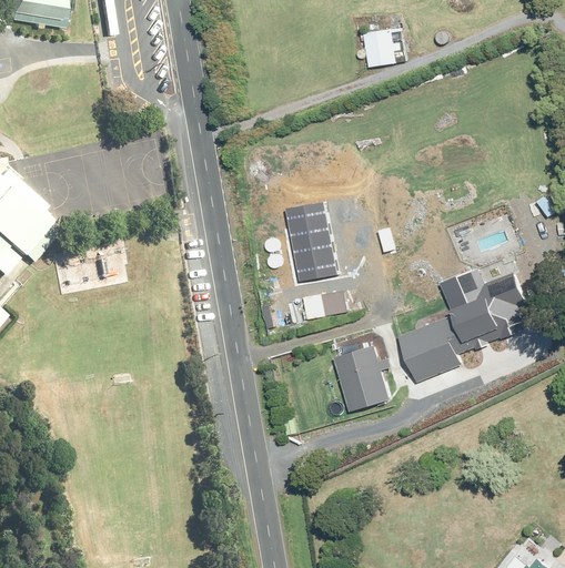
[(54,6),(23,0),(2,0),(0,12),(0,32),(49,40),(54,6)]
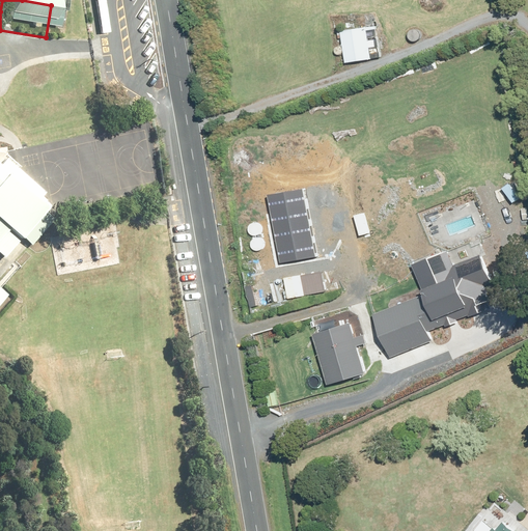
[(378,56),(373,27),(339,32),(341,46),(332,48),(333,56),(342,54),(343,63),(378,58),(378,56)]
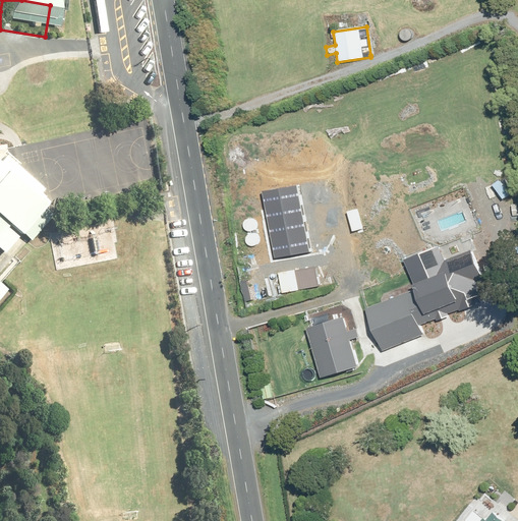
[(412,34),(406,26),(396,35),(403,43),(412,34)]
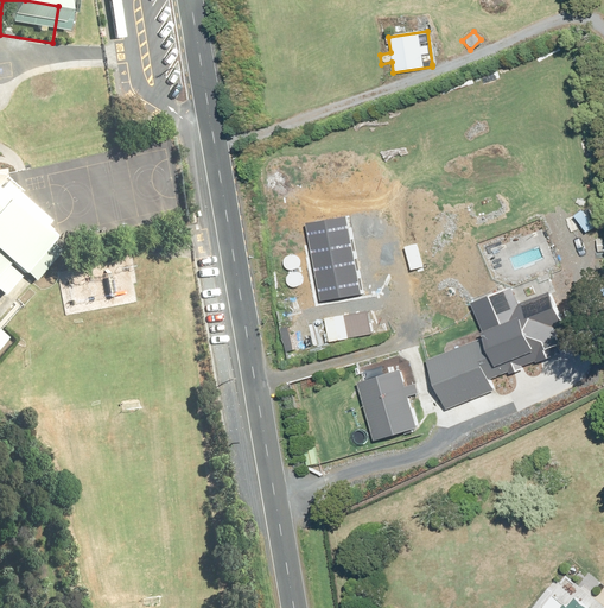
[(0,274),(6,282),(37,249),(0,213),(0,210),(12,198),(0,185),(0,274)]
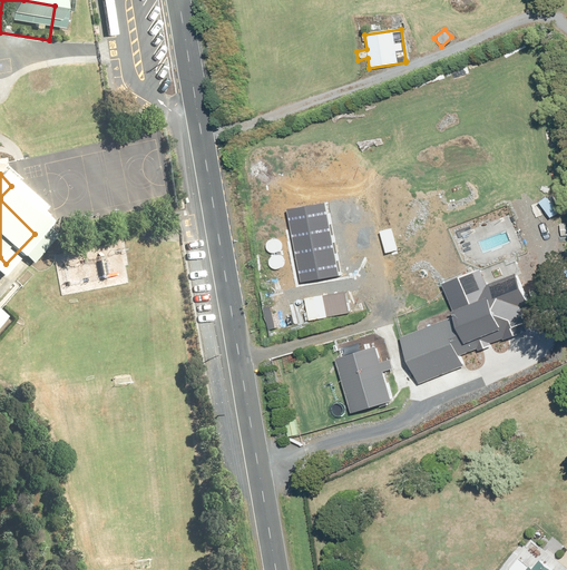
[(518,307),(500,305),(497,326),(515,328),(518,307)]
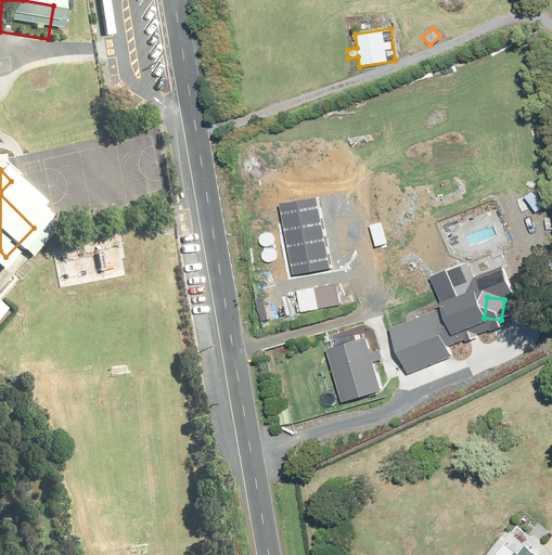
[(449,323),(444,309),(388,331),(406,374),(448,357),(444,347),(465,338),(458,320),(449,323)]
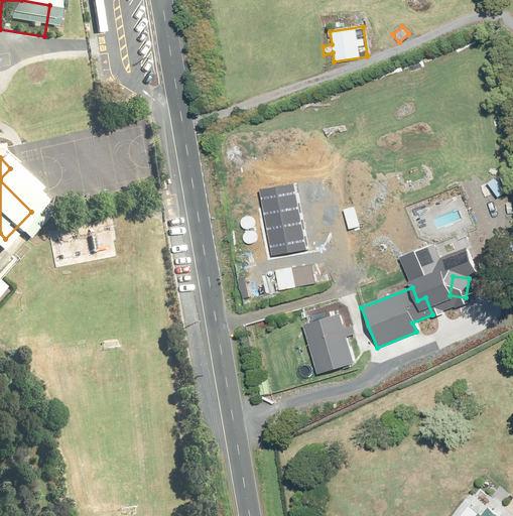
[(315,374),(352,364),(344,337),(353,335),(348,319),(340,321),(337,313),(301,324),(315,374)]
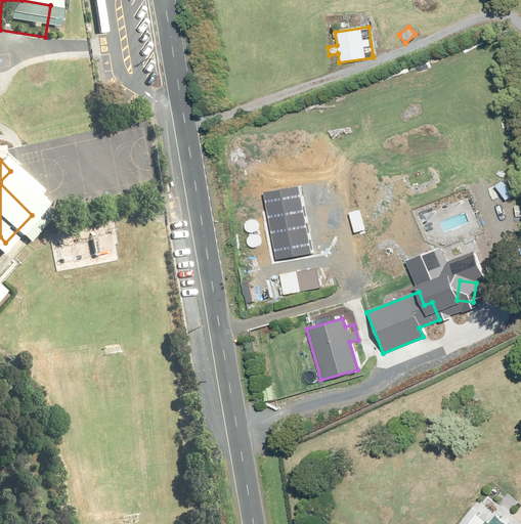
[(503,523),(491,514),(483,523),(465,523),(466,523),(465,523),(503,523)]
